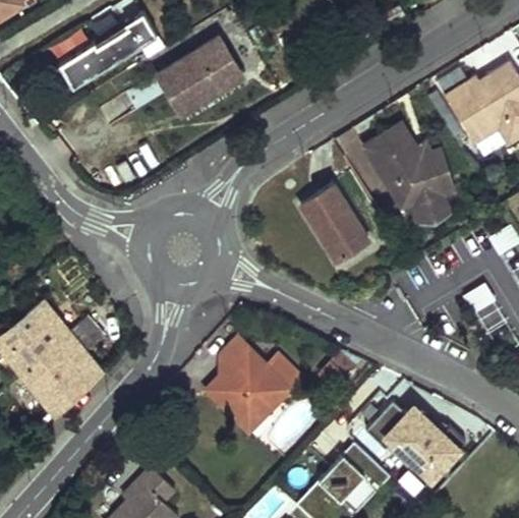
[(0,0),(0,23),(30,5),(26,0),(0,0)]
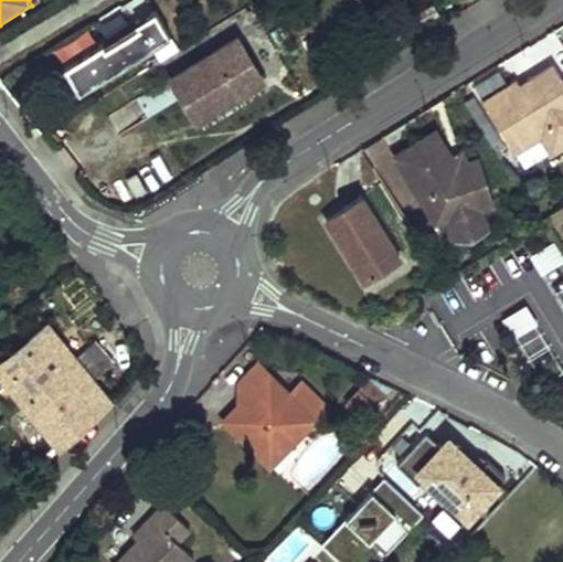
[(78,103),(174,43),(148,1),(52,61),(78,103)]
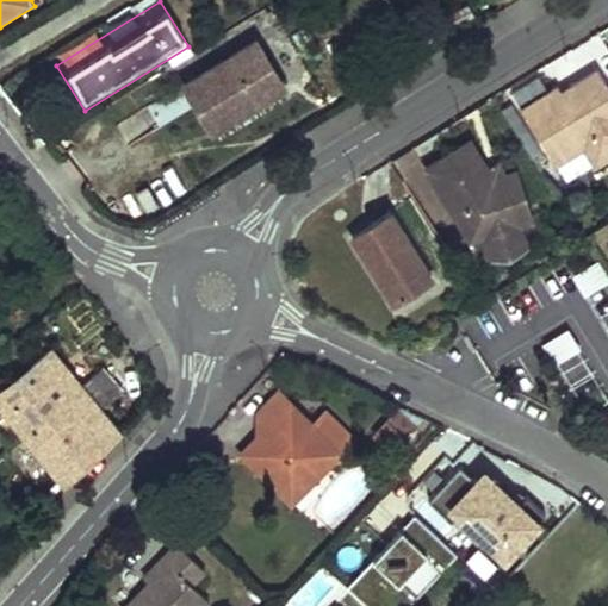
[(255,45),(182,91),(212,137),(285,93),(255,45)]
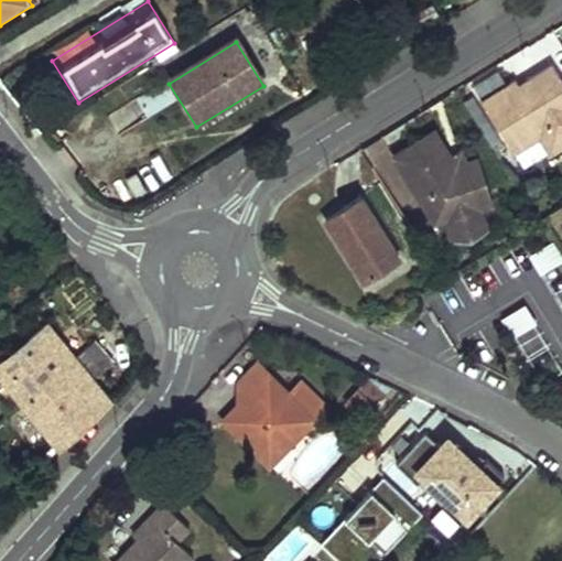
[(516,78),(482,99),(516,155),(541,140),(550,154),(561,147),(561,76),(553,63),(526,79),(531,87),(523,92),(516,78)]
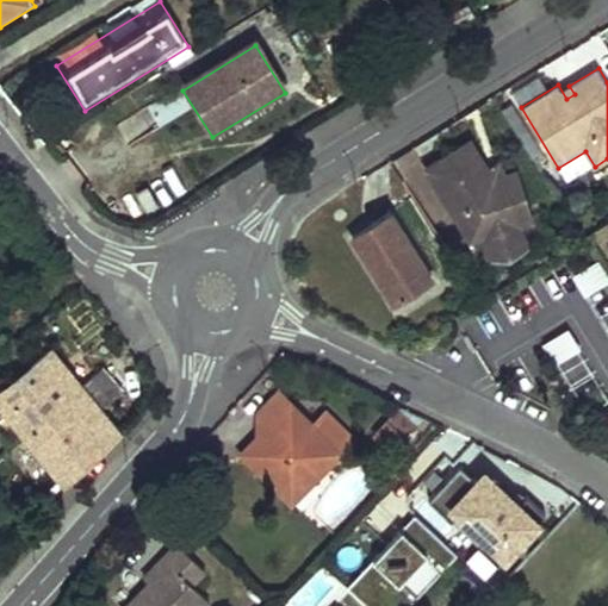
[(175,100),(156,108),(174,148),(193,138),(175,100)]
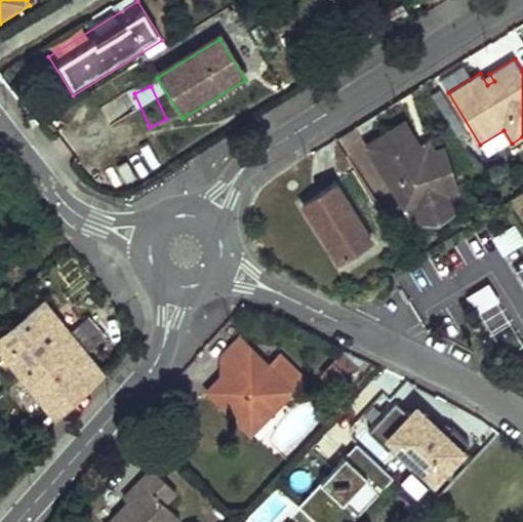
[(405,119),(366,144),(392,187),(400,182),(413,203),(418,219),(438,219),(453,208),(448,192),(457,189),(444,145),(433,148),(426,150),(420,143),(405,119)]
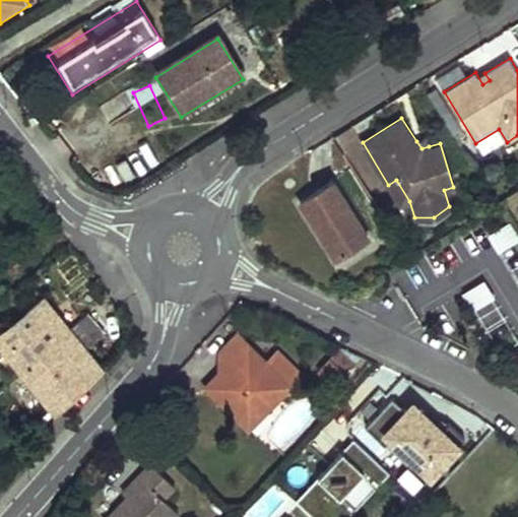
[(429,146),(426,135),(416,141),(422,148),(429,146)]
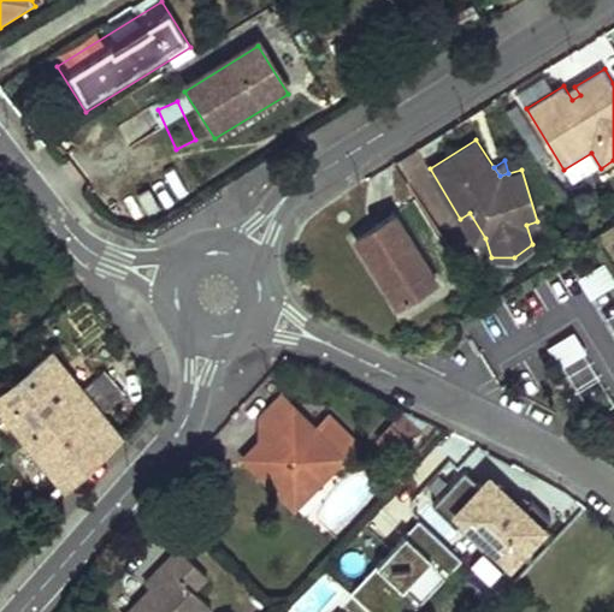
[(460,219),(474,242),(485,238),(470,213),(460,219)]
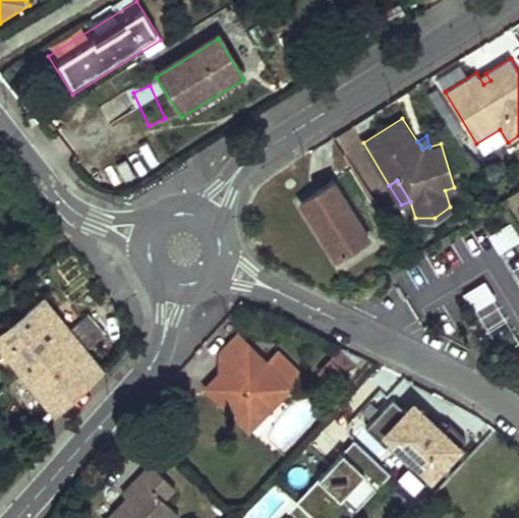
[(334,186),(306,204),(338,256),(366,238),(334,186)]
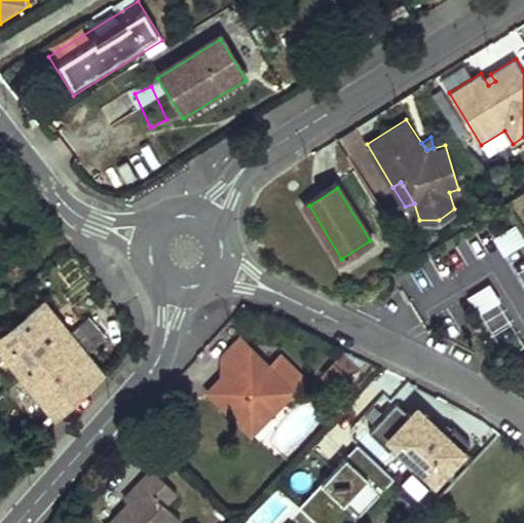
[(504,258),(523,246),(523,240),(517,229),(495,241),(504,258)]
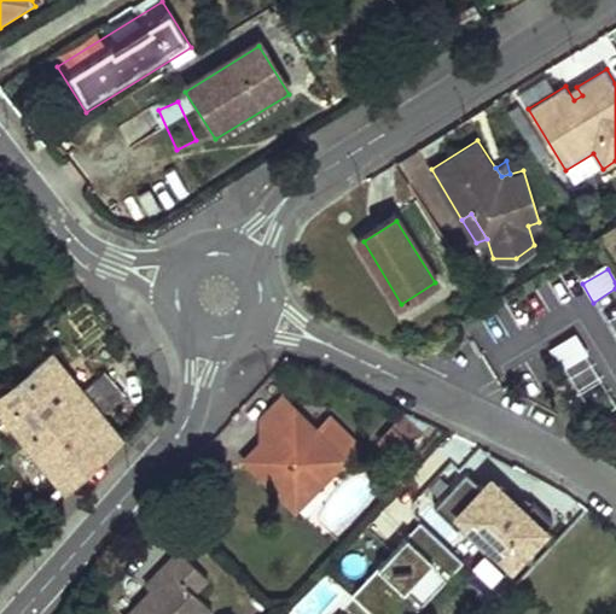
[(615,334),(614,331),(605,335),(614,351),(615,350),(615,334)]
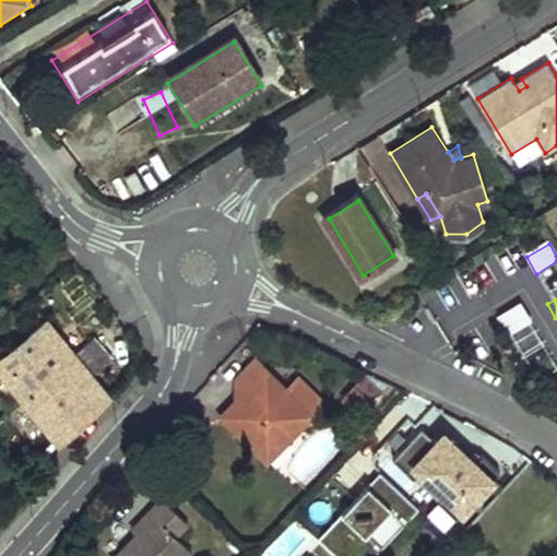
[(507,333),(531,324),(523,306),(500,315),(507,333)]
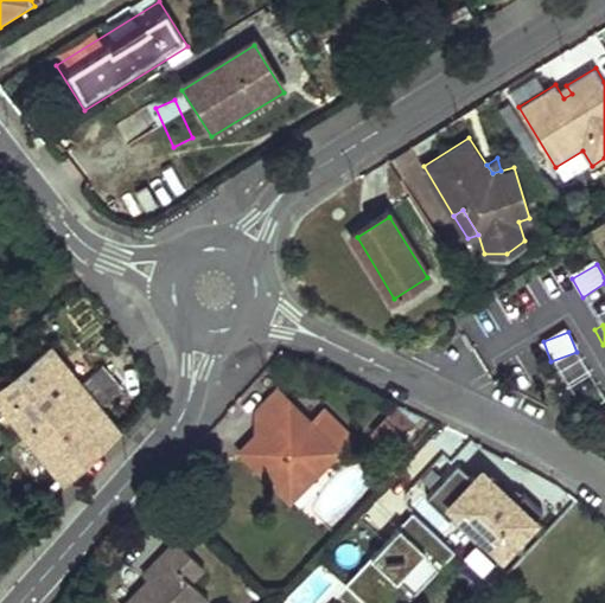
[(83,385),(53,350),(0,390),(0,402),(67,485),(122,436),(102,409),(83,385)]
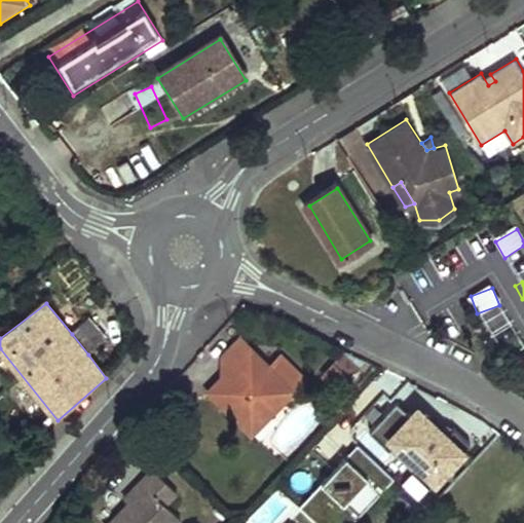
[(111,333),(96,313),(72,334),(88,355),(111,333)]
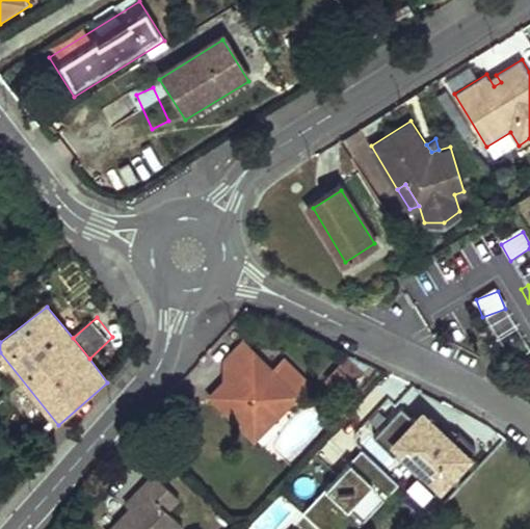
[(227,362),(228,384),(255,356),(243,344),(227,362)]
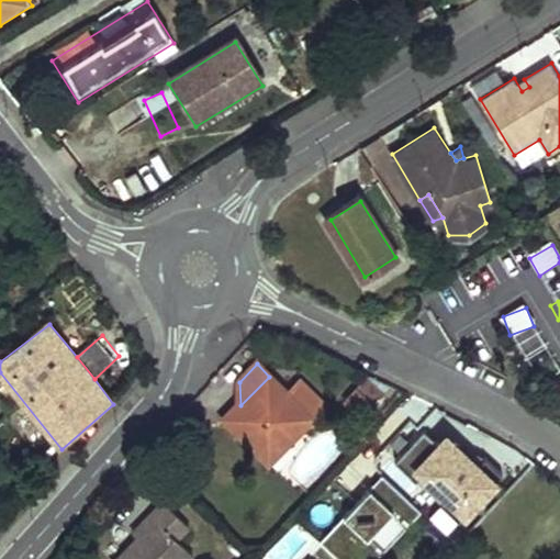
[(290,395),(269,377),(241,405),(241,437),(254,449),(286,449),(326,407),(302,383),(290,395)]
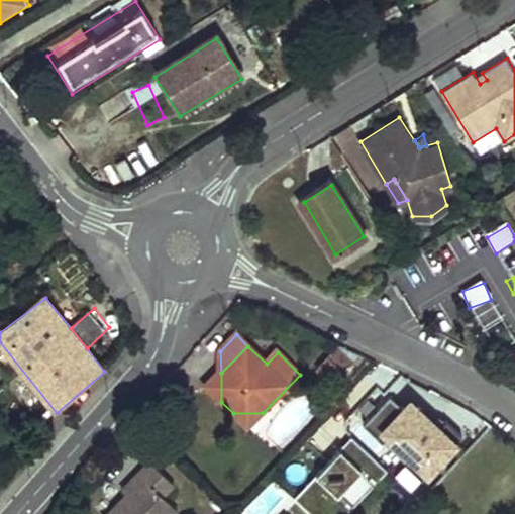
[(338,348),(330,356),(349,375),(357,367),(338,348)]
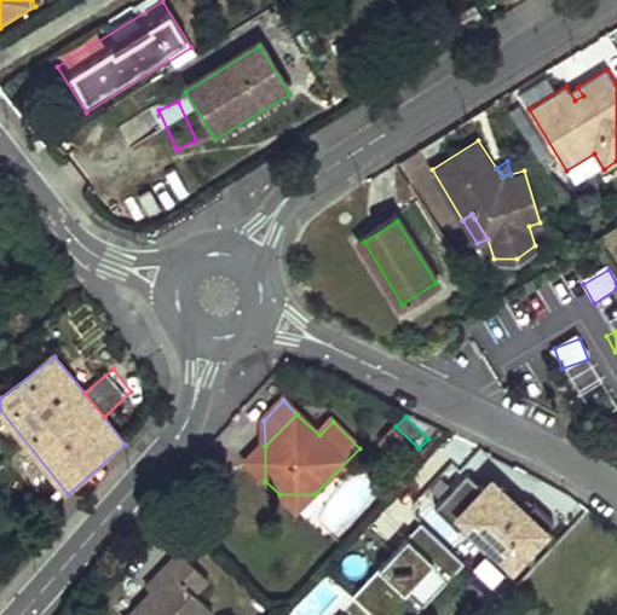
[(419,448),(396,427),(382,439),(405,462),(414,453),(419,448)]
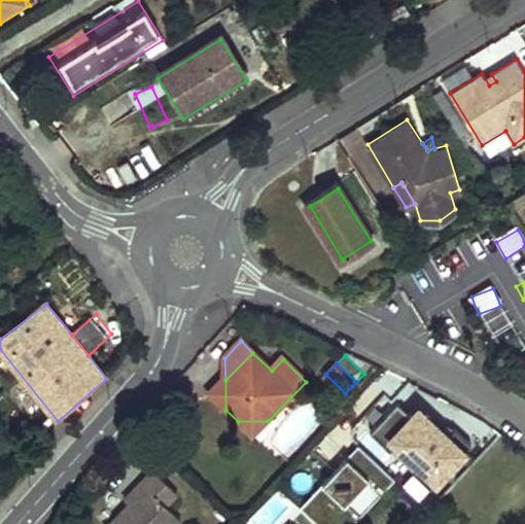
[(211,395),(225,410),(225,380),(211,395)]
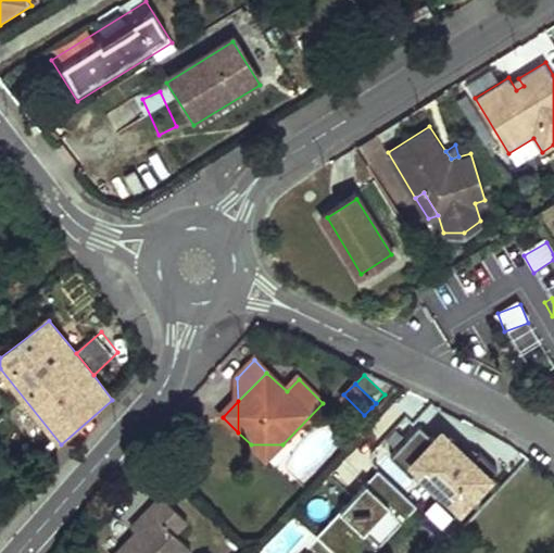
[(382,417),(372,407),(364,415),(364,426),(370,430),(382,417)]
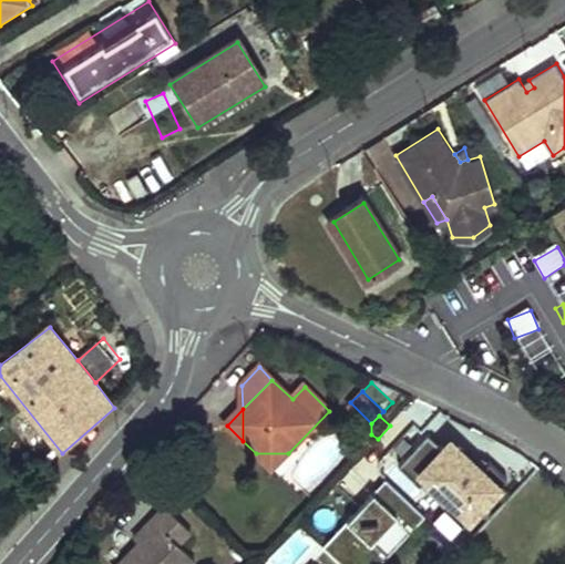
[(507,489),(430,430),(398,474),(475,532),(507,489)]
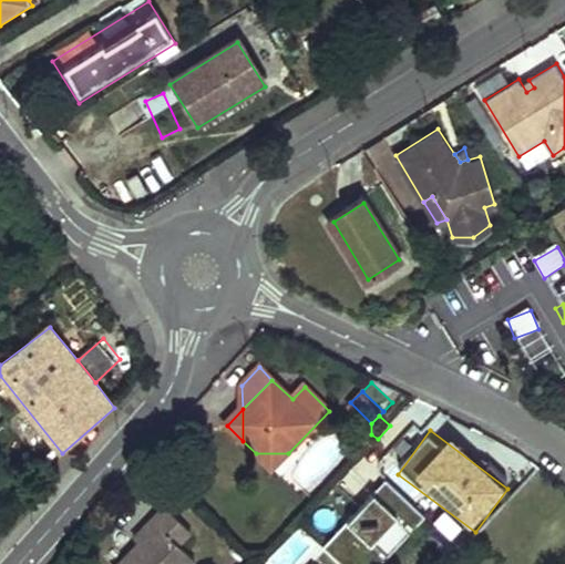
[(271,470),(288,453),(256,453),(271,470)]
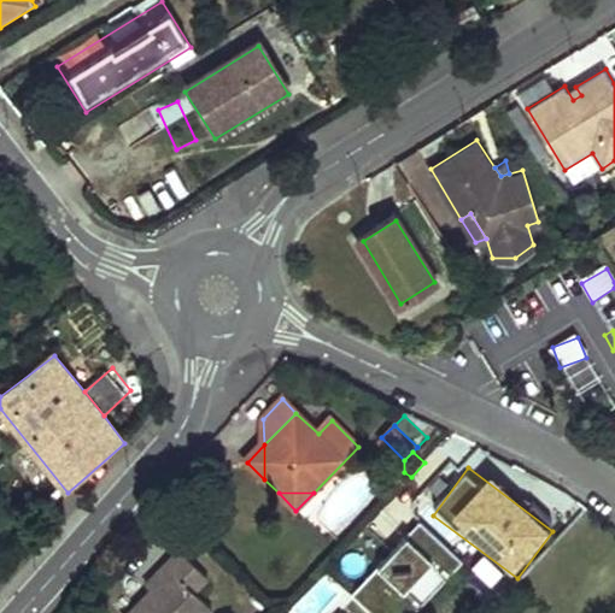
[(417,612),(464,565),(422,525),(351,599),(367,612),(417,612)]
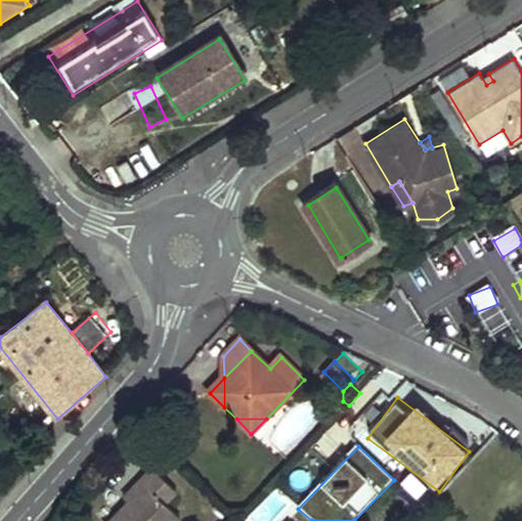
[(176,492),(151,469),(140,481),(145,485),(127,503),(110,520),(178,520),(180,519),(165,504),(176,492)]
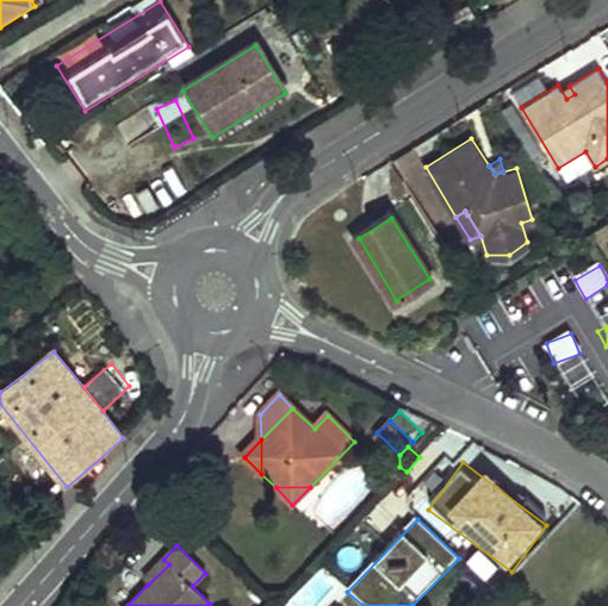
[(148,585),(169,564),(163,560),(143,580),(148,585)]
